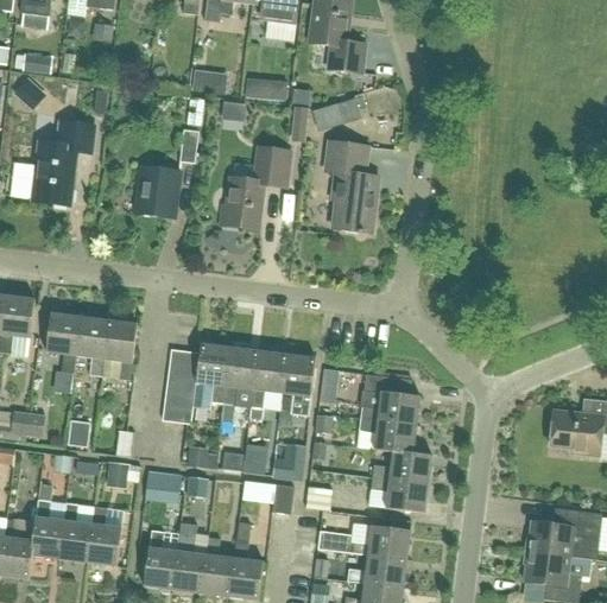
[(0,8),(12,10),(13,0),(0,0),(0,8)]
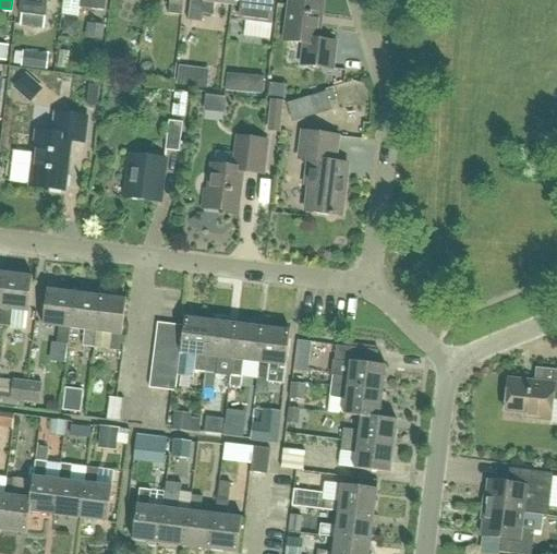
[(45,13),(46,0),(21,0),(20,10),(45,13)]
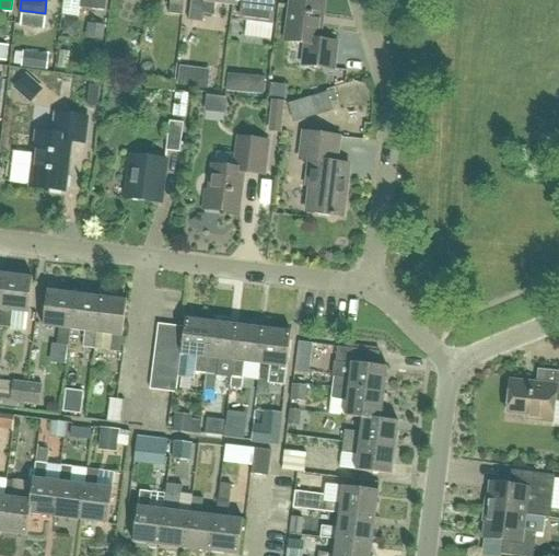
[(62,0),(61,11),(78,13),(79,4),(104,8),(105,0),(62,0)]
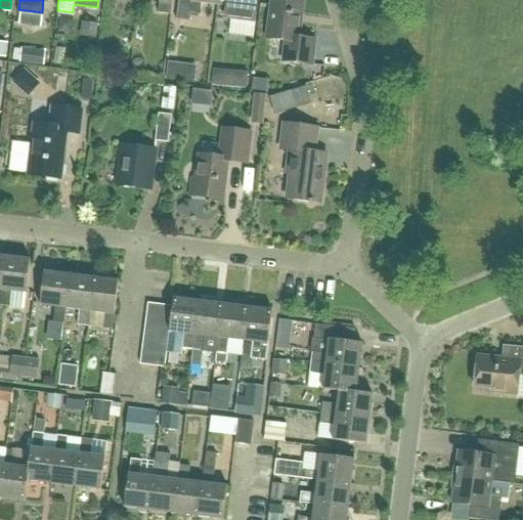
[(159,0),(158,10),(171,11),(172,0),(159,0)]
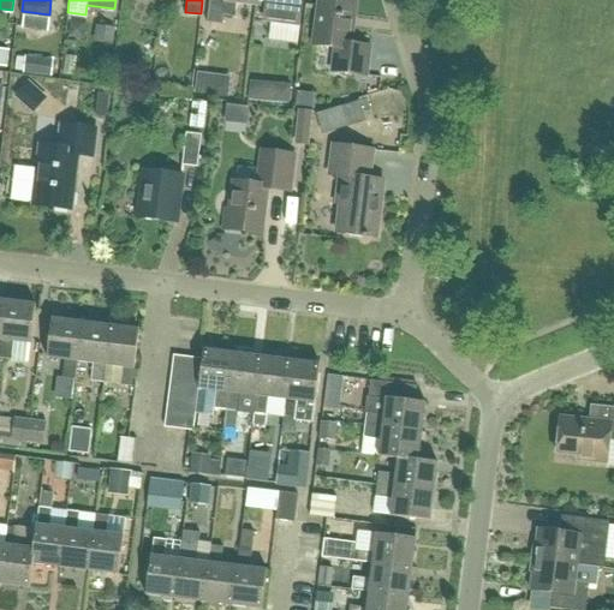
[(254,1),(254,0),(208,0),(206,19),(221,21),(222,12),(233,13),(236,0),(245,0),(254,1)]
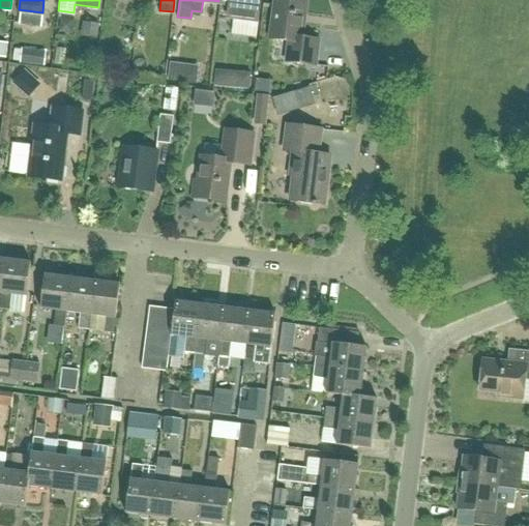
[(218,0),(218,1),(235,3),(233,15),(257,18),(259,0),(218,0)]
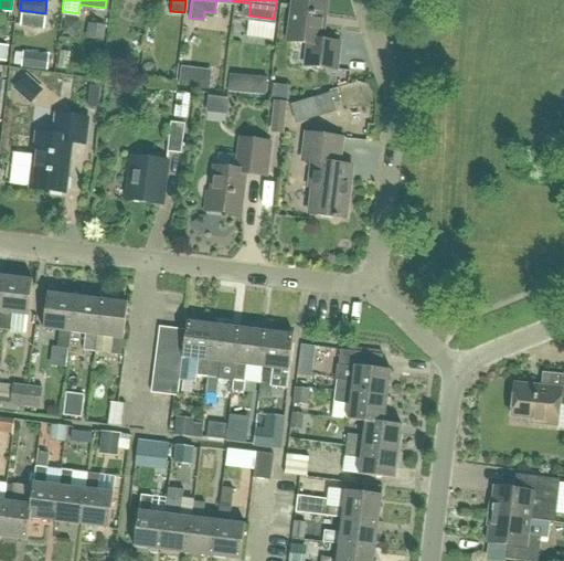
[(336,66),(339,39),(321,36),(326,0),(291,0),(287,39),(307,41),(305,63),(336,66)]
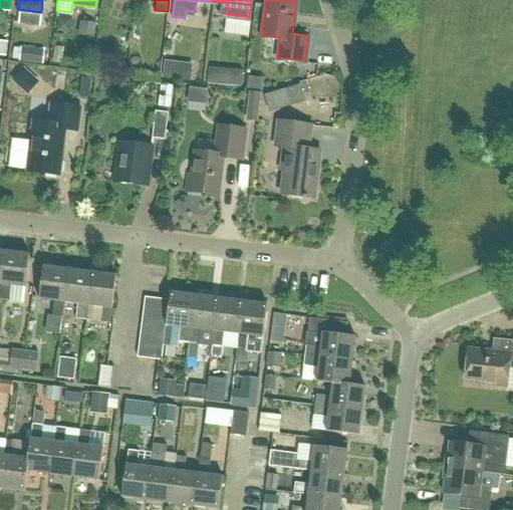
[(94,34),(96,20),(80,18),(77,32),(94,34)]
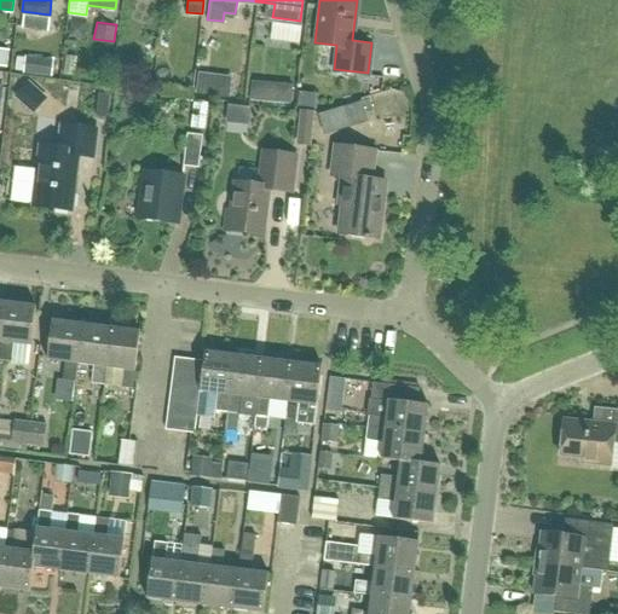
[(52,57),(26,54),(23,70),(50,74),(52,57)]
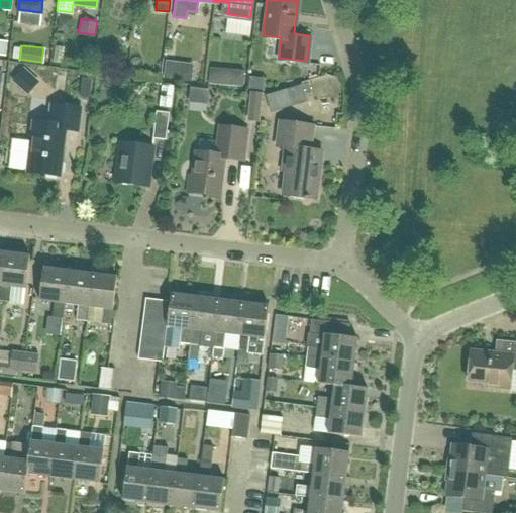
[(163,66),(162,76),(174,78),(175,62),(164,60),(163,66)]
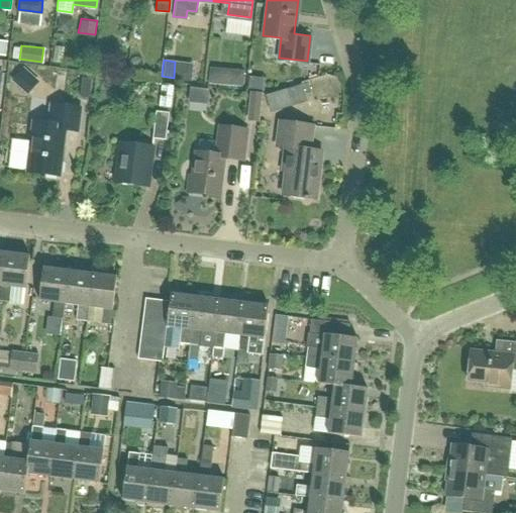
[(23,66),(12,79),(22,89),(34,76),(23,66)]
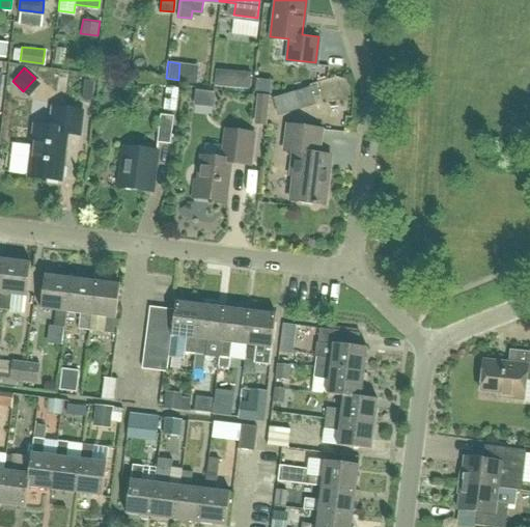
[(230,71),(228,86),(249,88),(250,73),(230,71)]
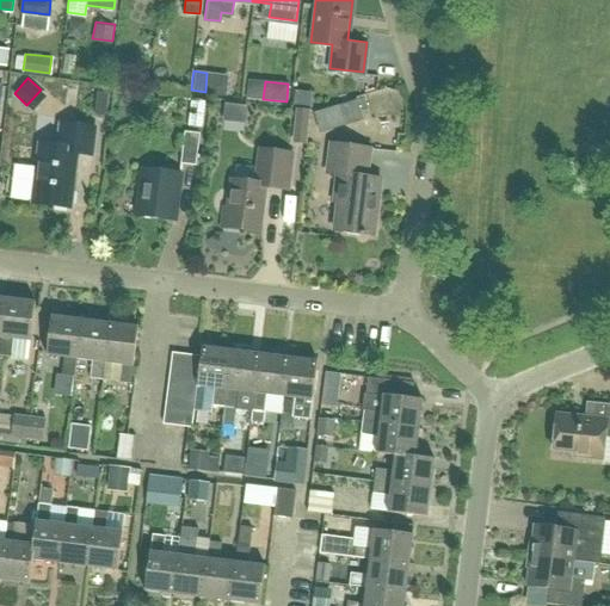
[(96,91),(94,115),(104,116),(106,92),(96,91)]
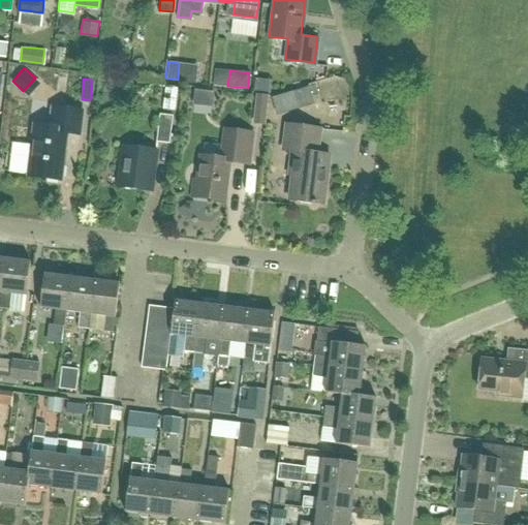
[(309,84),(293,88),(299,105),(314,101),(309,84)]
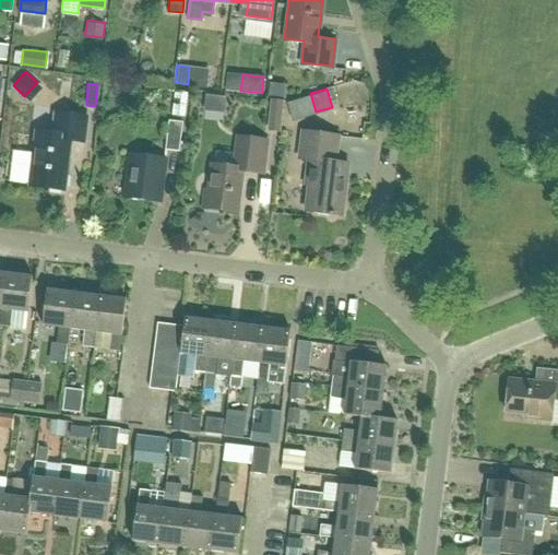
[(281,130),(284,98),(271,96),(268,128),(281,130)]
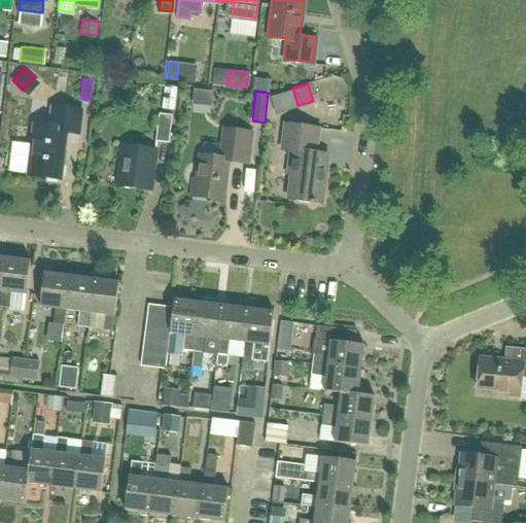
[(80,132),(83,108),(53,104),(49,124),(34,121),(27,173),(62,177),(67,130),(80,132)]
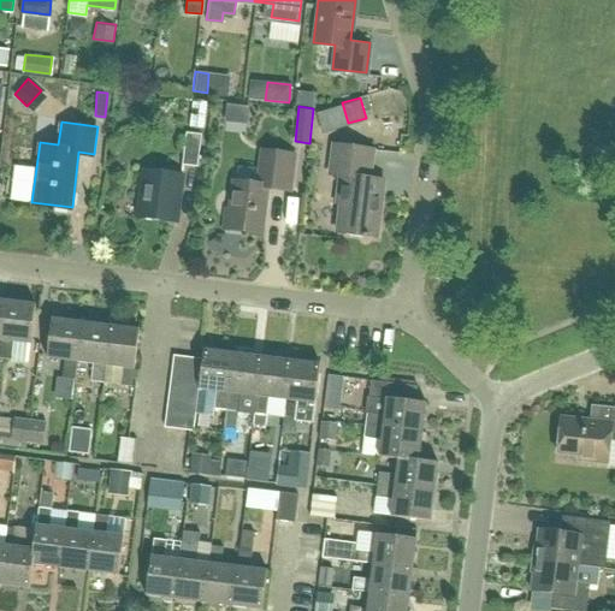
[(197,165),(201,132),(185,130),(182,162),(197,165)]
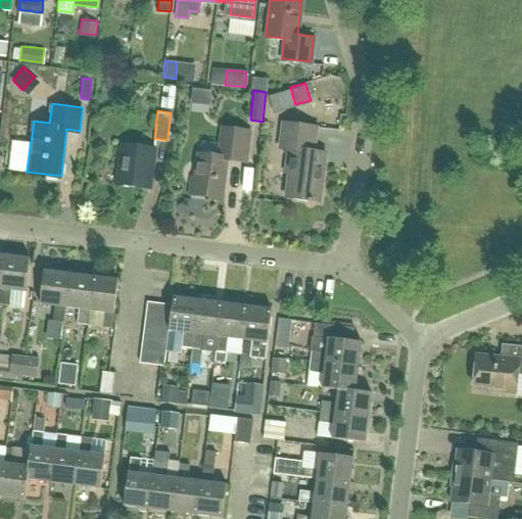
[(319,199),(325,150),(314,149),(317,125),(284,121),(280,146),(289,147),(286,171),(290,171),(287,195),(319,199)]
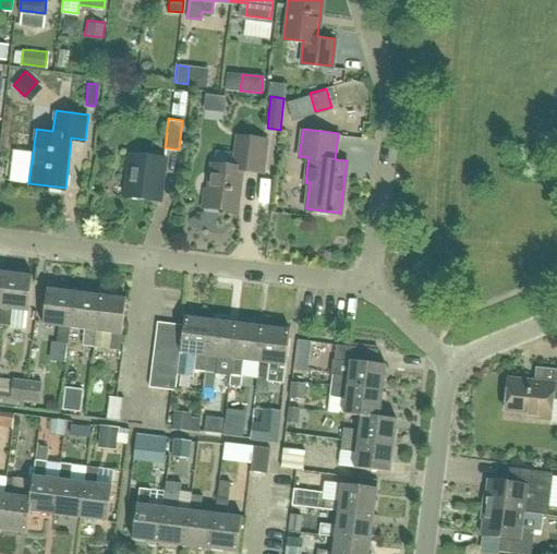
[(263,170),(267,140),(237,135),(233,165),(212,163),(208,188),(205,187),(203,205),(237,209),(242,168),(263,170)]
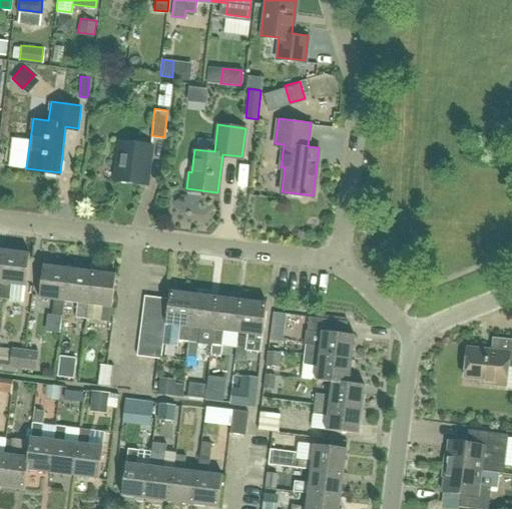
[(146,183),(151,143),(120,139),(115,179),(146,183)]
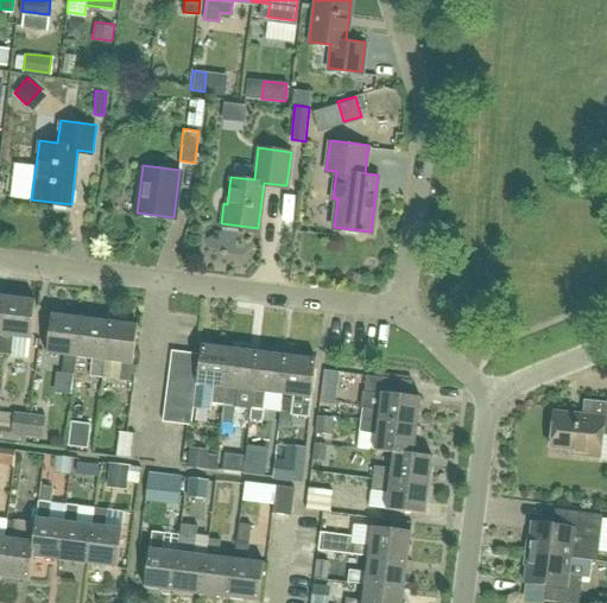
[(35,298),(6,294),(1,334),(0,334),(0,350),(11,353),(27,354),(30,337),(35,298)]
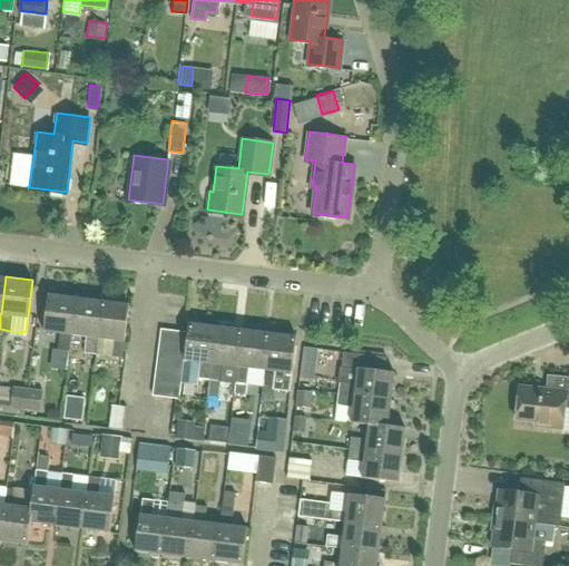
[(71,333),(76,296),(49,293),(43,330),(59,332),(58,348),(70,349),(72,333),(71,333)]
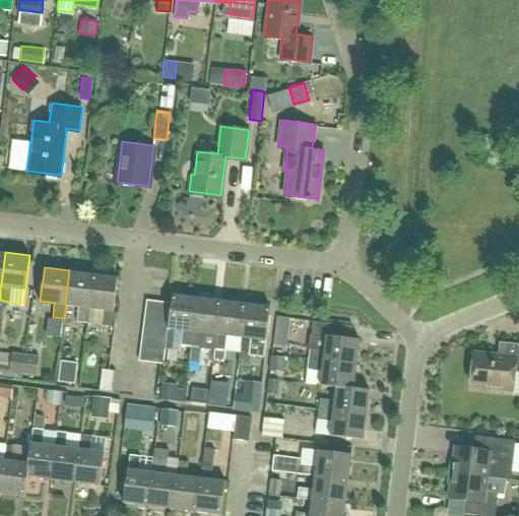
[(88,307),(92,273),(69,270),(65,304),(66,304),(78,306),(77,320),(87,321),(89,307),(88,307)]
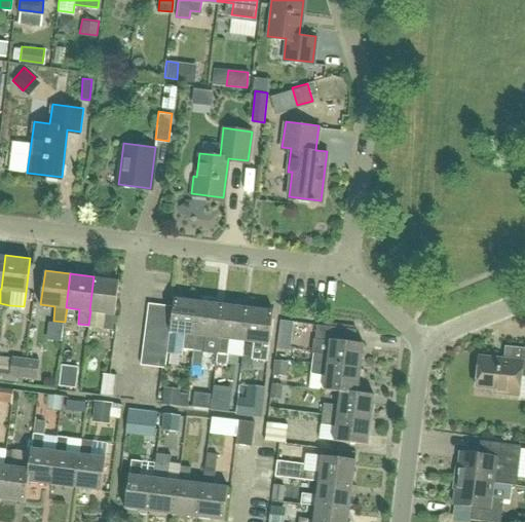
[(89,310),(90,310),(104,312),(102,327),(113,328),(114,313),(115,313),(119,280),(94,276),(89,310)]
